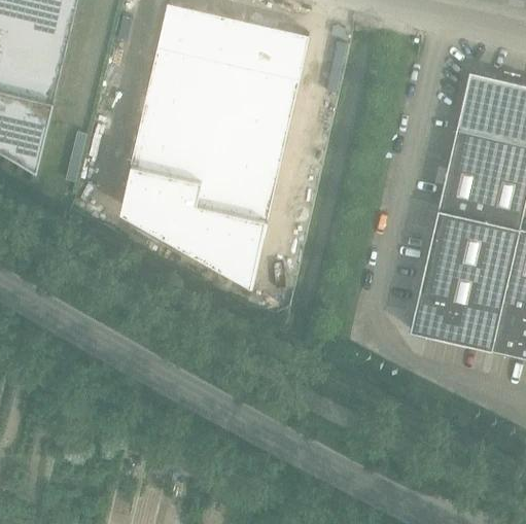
[(0,150),(34,171),(76,0),(0,0),(0,150)]
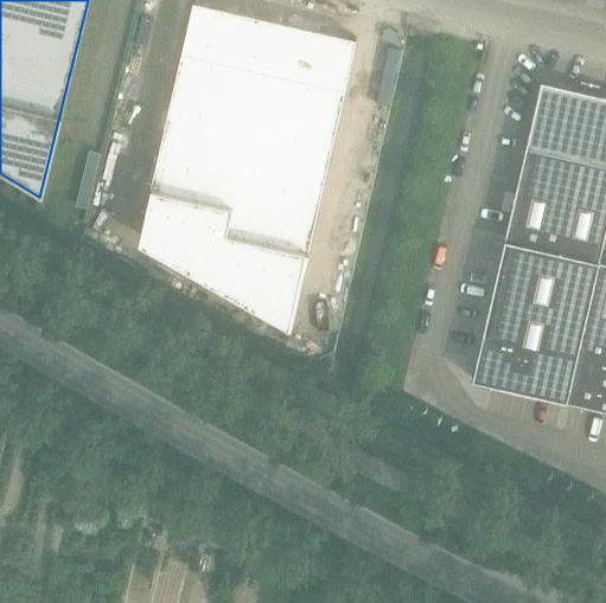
[(191,4),(141,233),(289,316),(355,40),(191,4)]
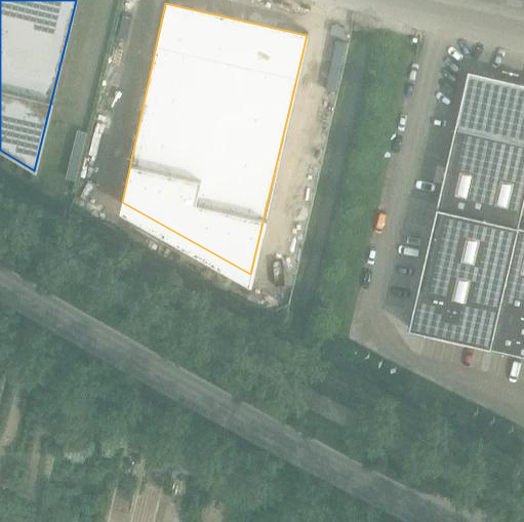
[(330,28),(329,37),(340,40),(343,31),(330,28)]
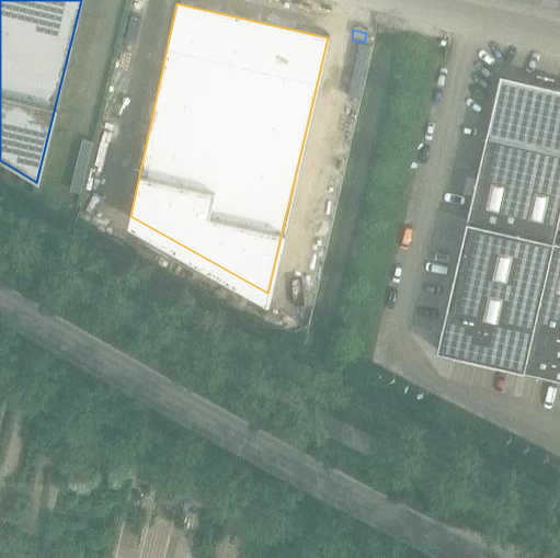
[(435,354),(522,374),(559,383),(559,245),(551,243),(559,207),(559,92),(499,78),(435,354)]
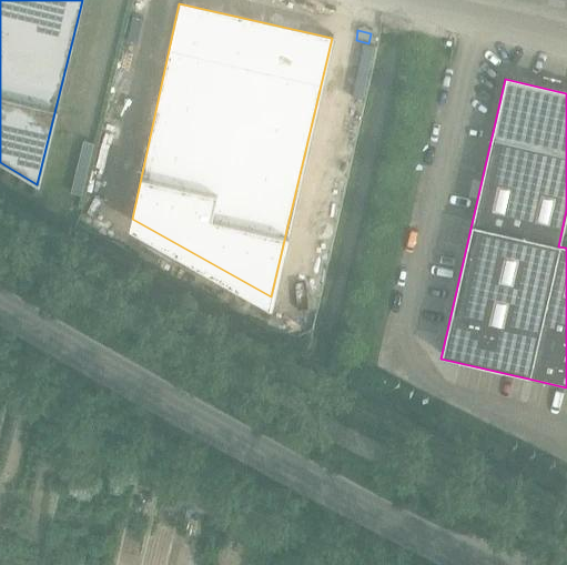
[(79,199),(92,143),(82,141),(69,197),(79,199)]
